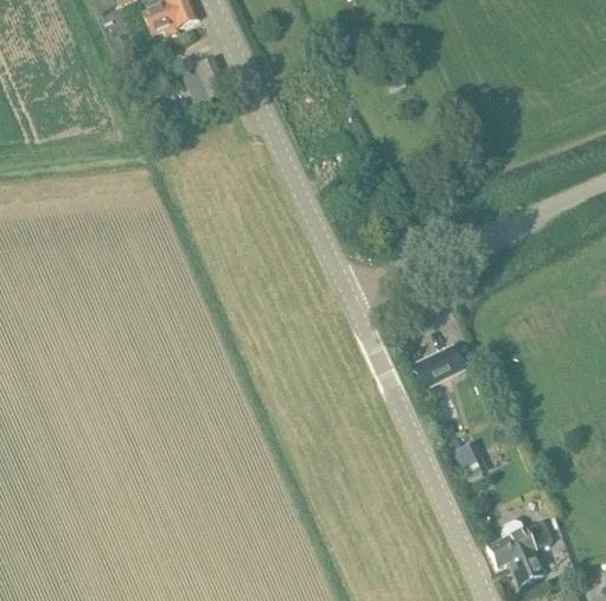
[(99,0),(102,10),(123,0),(99,0)]
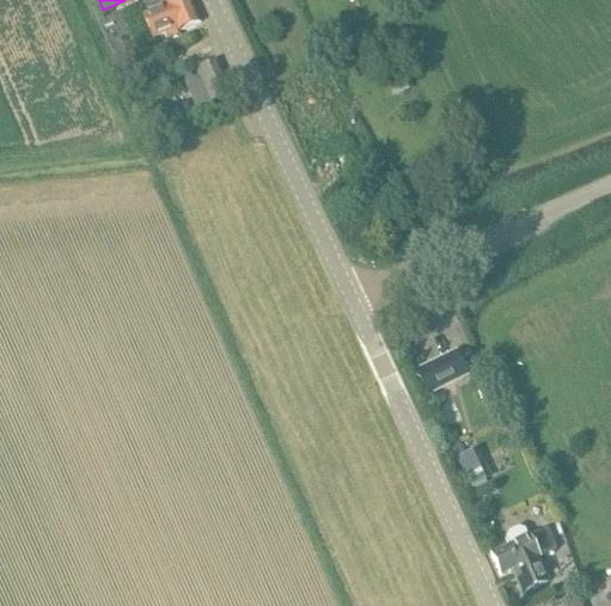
[(142,0),(140,1),(144,11),(142,11),(145,16),(178,0),(142,0)]
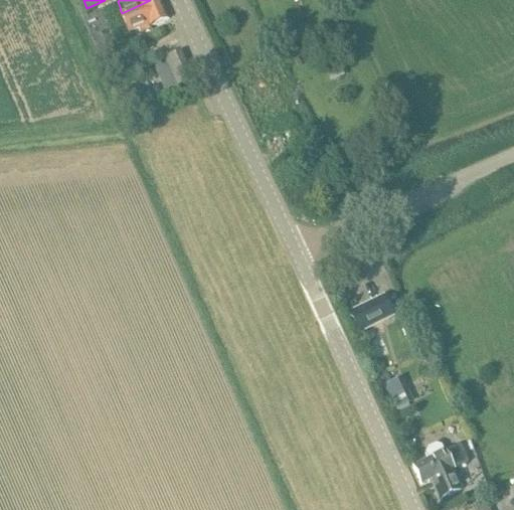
[(149,23),(151,22),(170,14),(163,0),(150,0),(122,13),(128,29),(149,20),(149,23)]
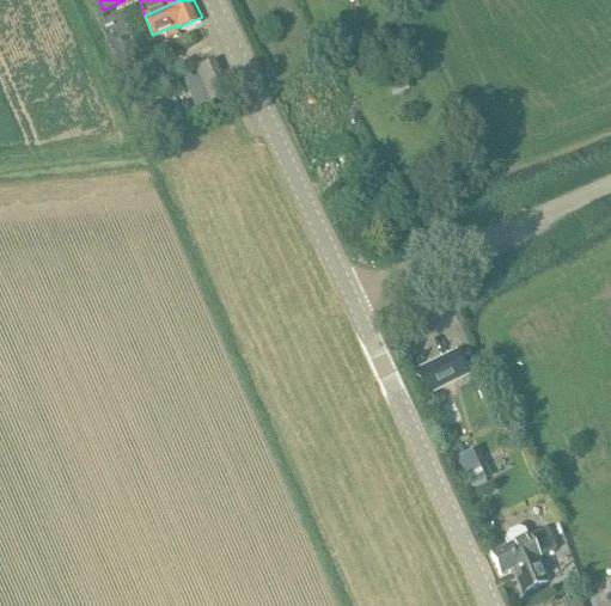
[(411,1),(398,6),(402,17),(416,12),(411,1)]
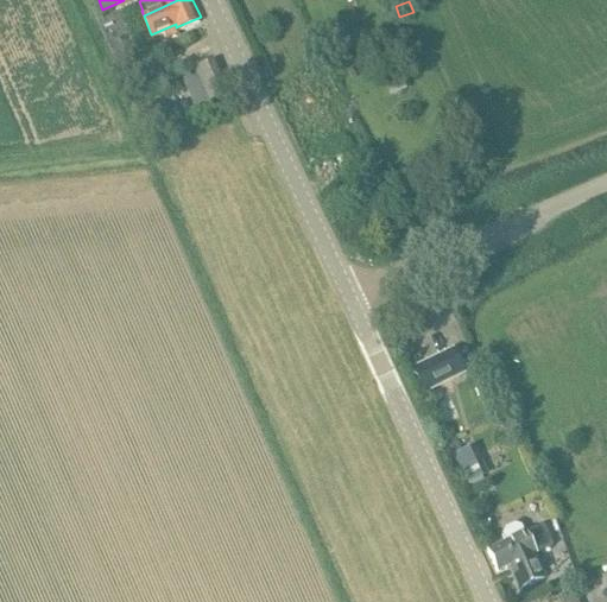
[(195,103),(210,97),(232,88),(219,57),(182,74),(195,103)]
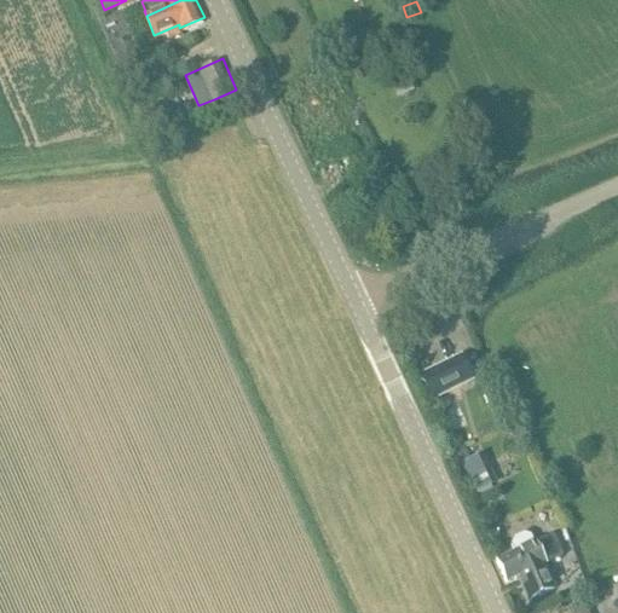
[(463,352),(420,371),(431,395),(474,375),(463,352)]
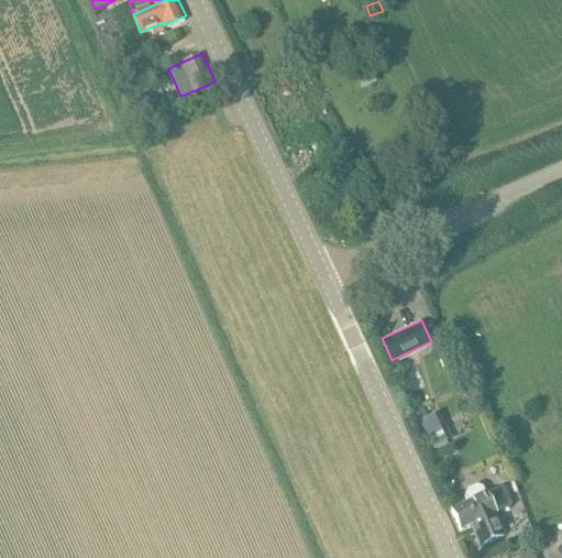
[(423,418),(434,442),(448,437),(436,413),(423,418)]
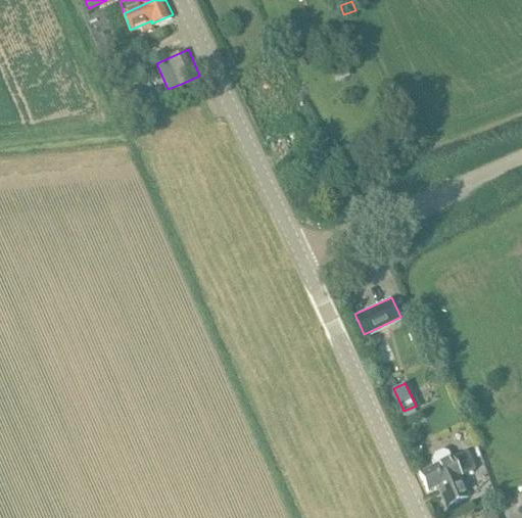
[(432,457),(435,463),(420,470),(428,487),(439,483),(447,504),(469,495),(460,474),(476,467),(467,449),(452,456),(448,449),(442,448),(435,451),(432,457)]
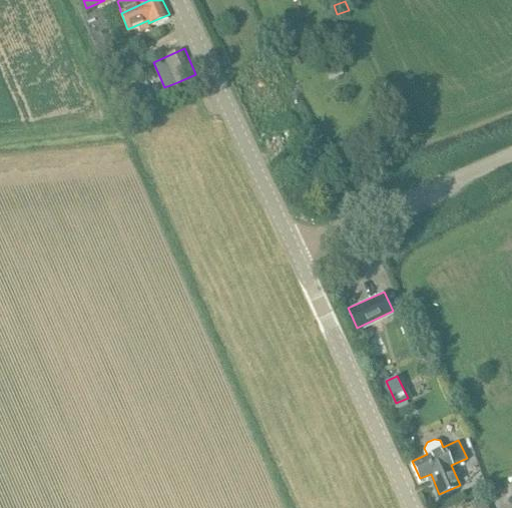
[(499,479),(487,484),(490,491),(502,486),(499,479)]
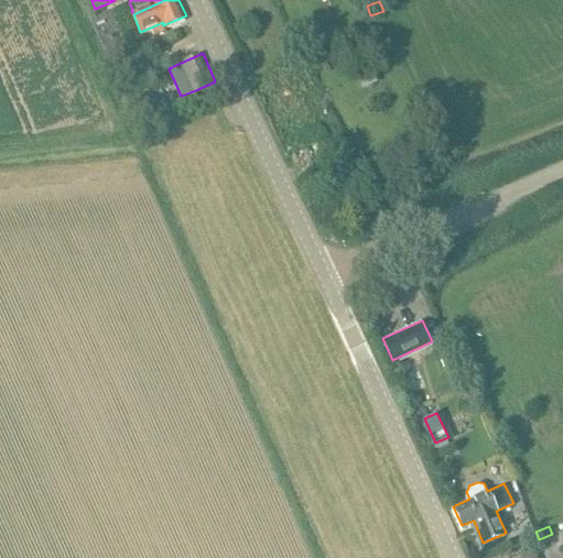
[(524,557),(539,557),(533,542),(521,546),(524,557)]
